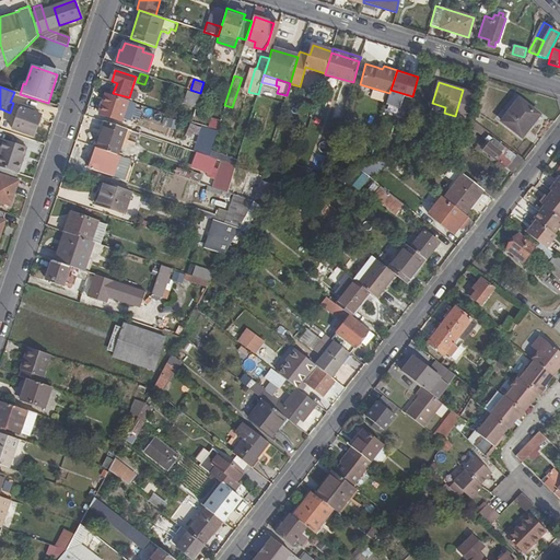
[(184,102),(196,107),(200,93),(190,90),(187,89),(184,102)]
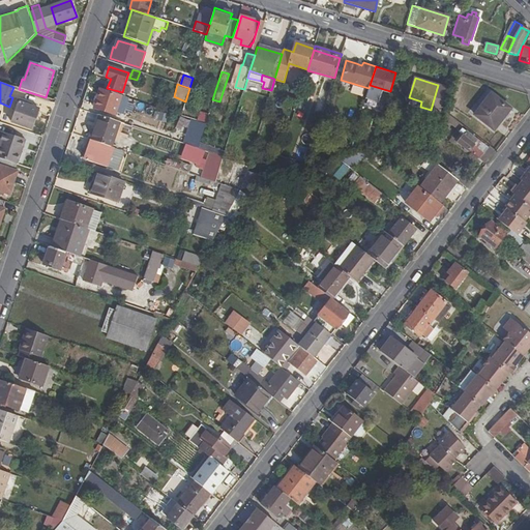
[(431,110),(438,112),(445,87),(438,85),(431,110)]
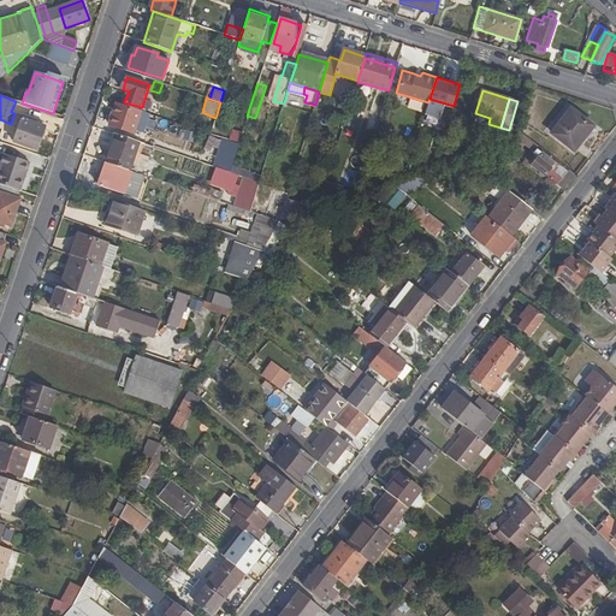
[(142,122),(148,124),(150,117),(117,105),(110,126),(135,135),(136,129),(141,117),(143,118),(142,122)]
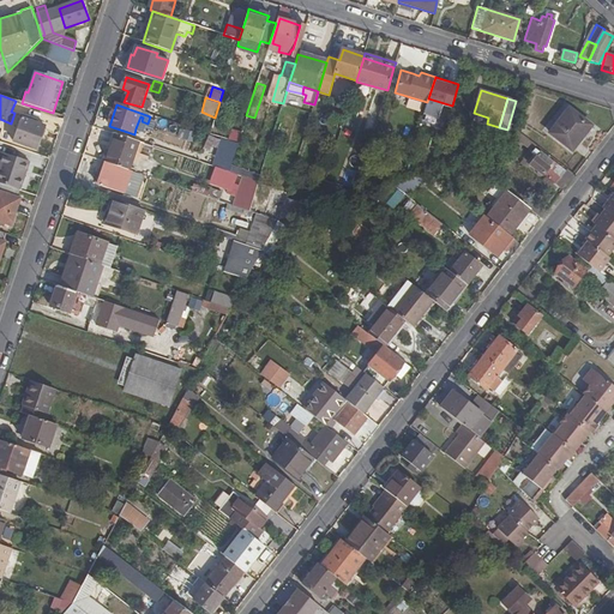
[(570,109),(549,132),(572,150),(591,126),(570,109)]
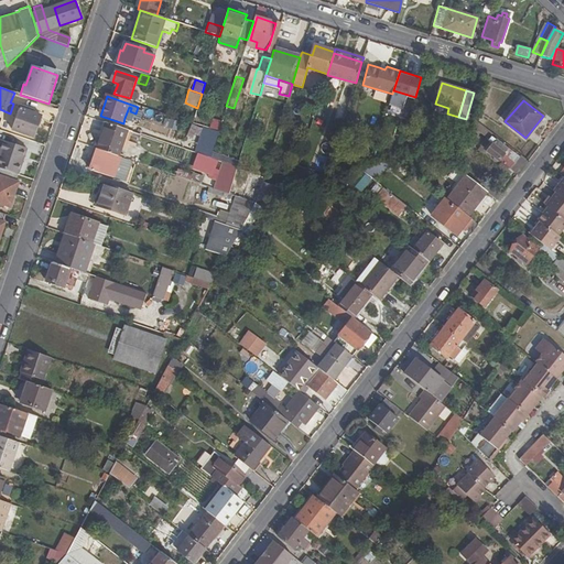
[(129,107),(125,118),(133,120),(136,114),(130,111),(131,108),(129,107)]
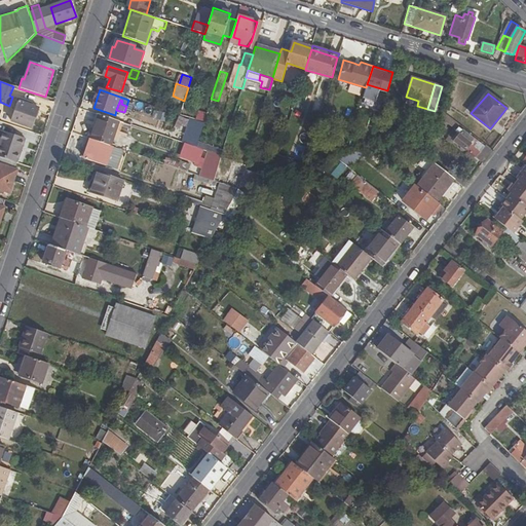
[(17,103),(11,122),(31,128),(38,109),(17,103)]
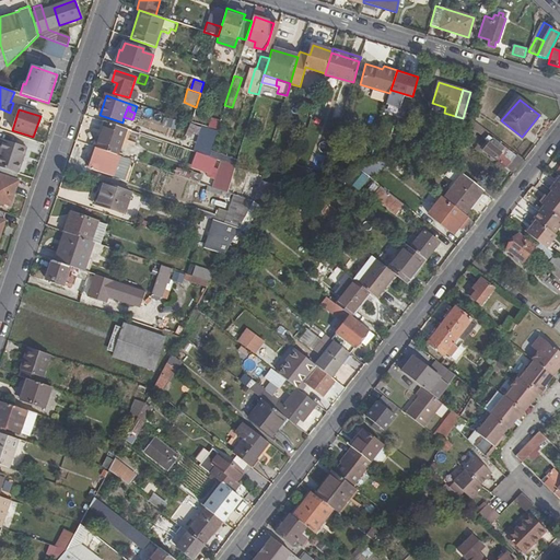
[(119,155),(128,130),(106,123),(97,148),(119,155)]
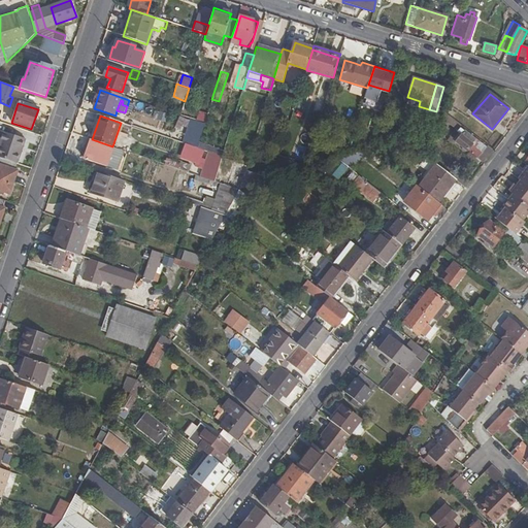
[(185,133),(182,143),(188,145),(197,149),(198,143),(204,124),(196,121),(191,135),(185,133)]
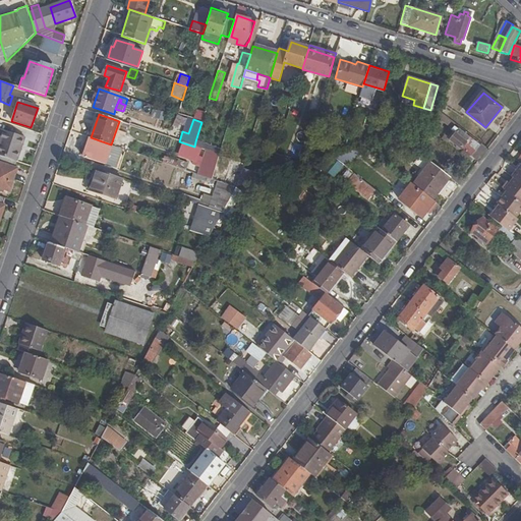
[(462,149),(478,161),(485,152),(452,124),(444,134),(461,150),(462,149)]
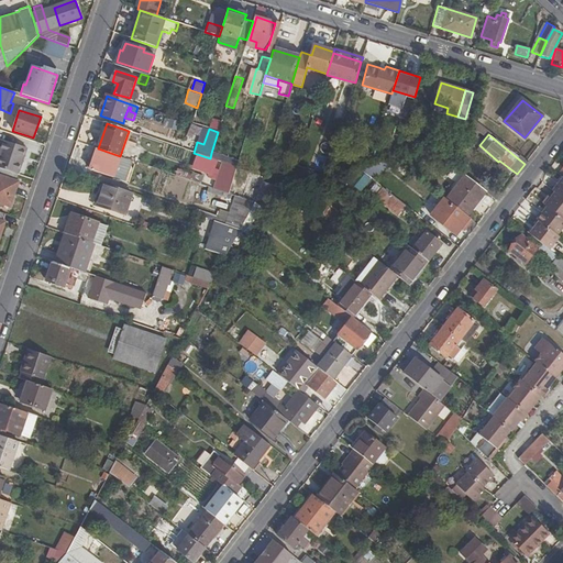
[(0,168),(18,174),(20,175),(29,150),(0,140),(0,168)]
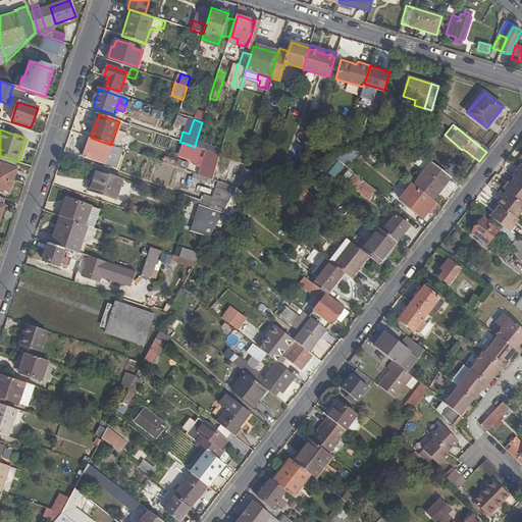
[(106,165),(106,163),(112,146),(111,145),(91,138),(90,138),(84,157),(106,165)]
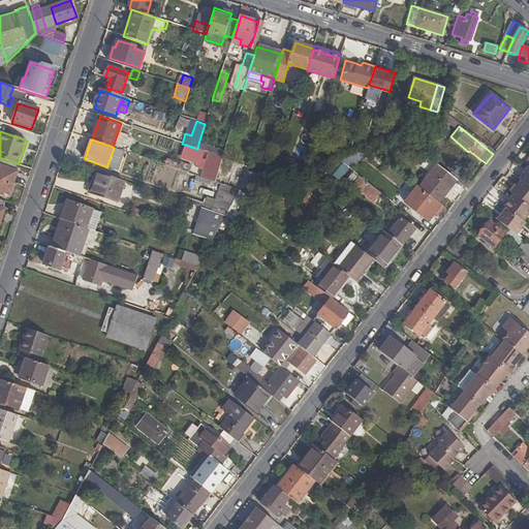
[(224,153),(198,144),(197,149),(209,153),(222,158),(224,153)]
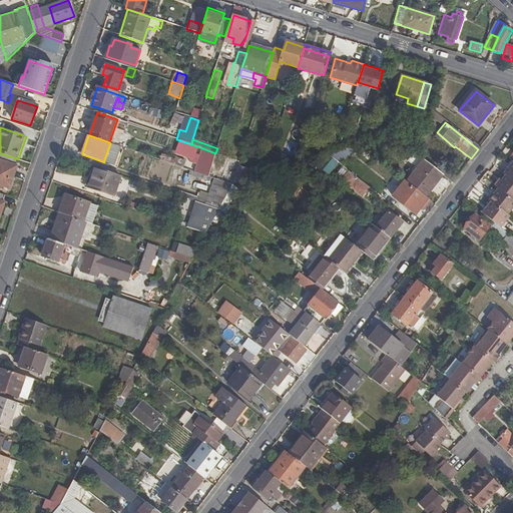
[(110,143),(104,160),(115,164),(121,146),(110,143)]
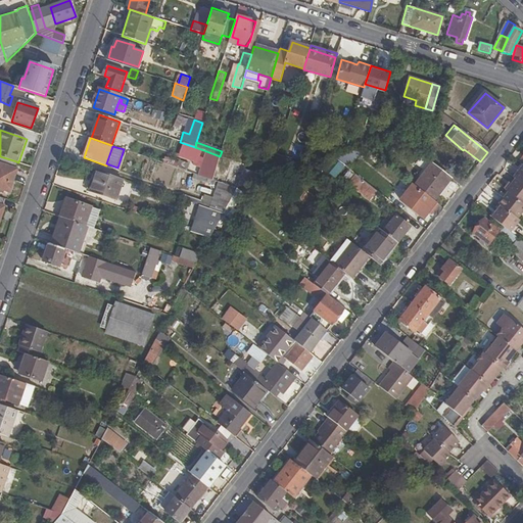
[(206,151),(198,175),(212,180),(220,156),(206,151)]
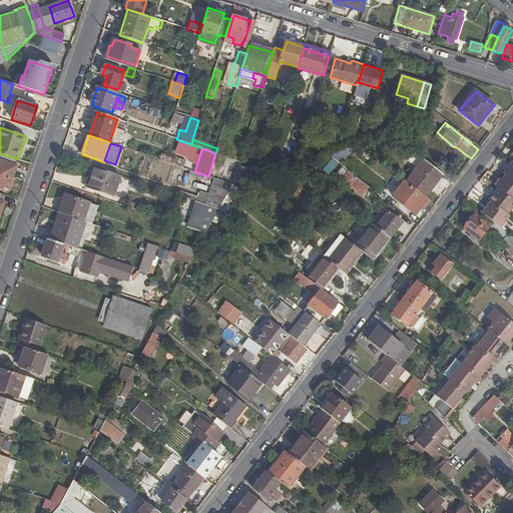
[(14,164),(16,158),(0,153),(0,184),(9,188),(17,165),(14,164)]
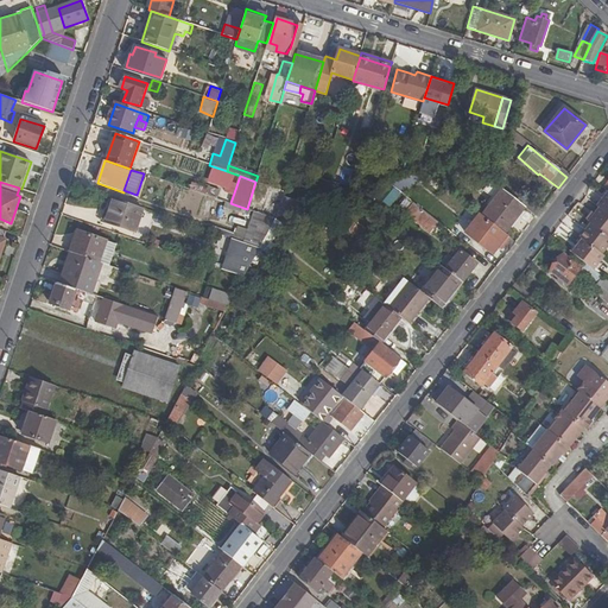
[(391,187),(380,201),(390,207),(399,191),(391,187)]
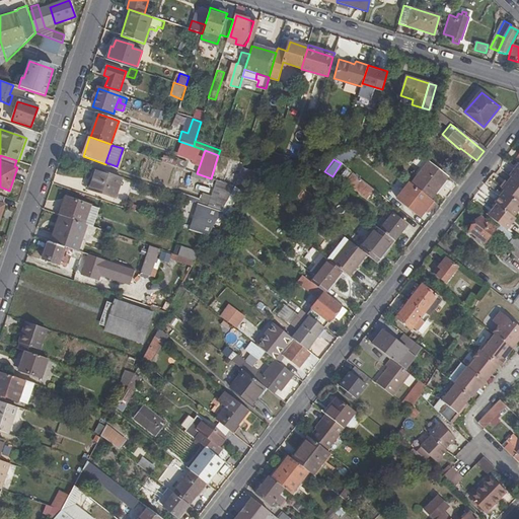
[(432,198),(448,177),(447,176),(430,163),(414,183),(432,198)]
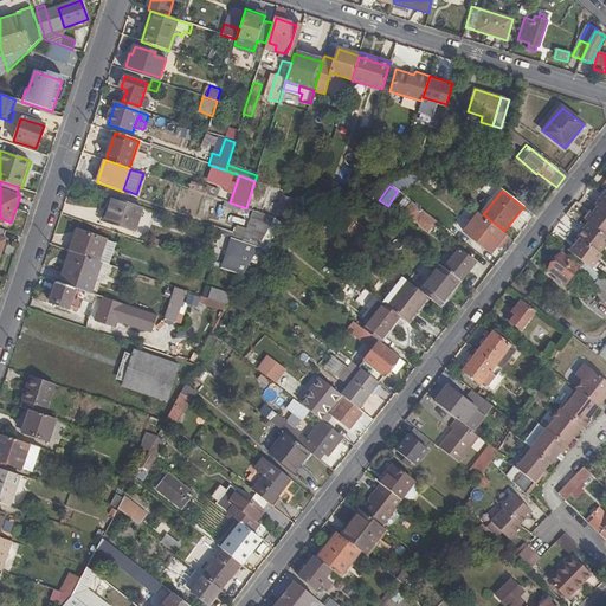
[(605,237),(605,193),(594,207),(597,208),(586,223),(588,224),(605,237)]
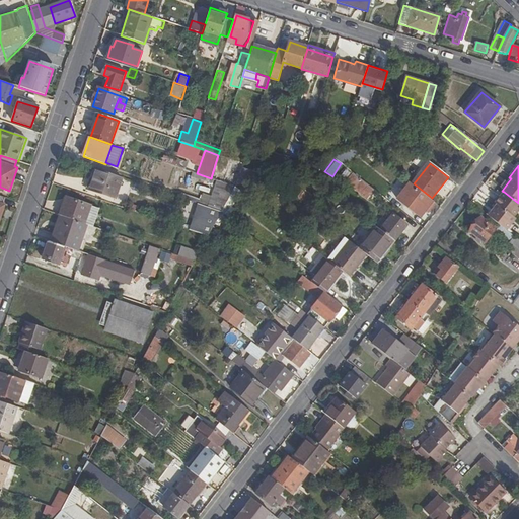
[(116,198),(123,177),(97,169),(91,190),(116,198)]
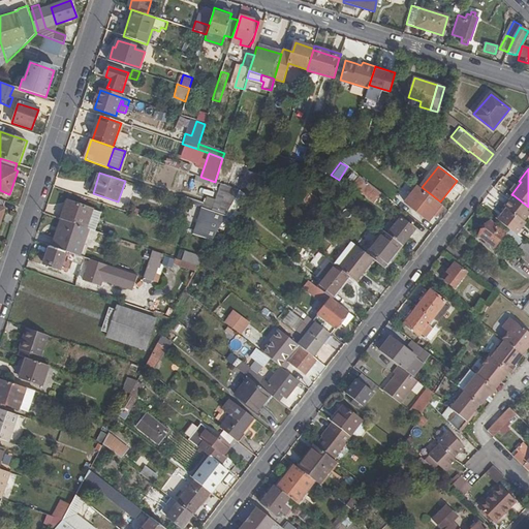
[(259,178),(245,174),(243,180),(240,190),(258,184),(259,178)]
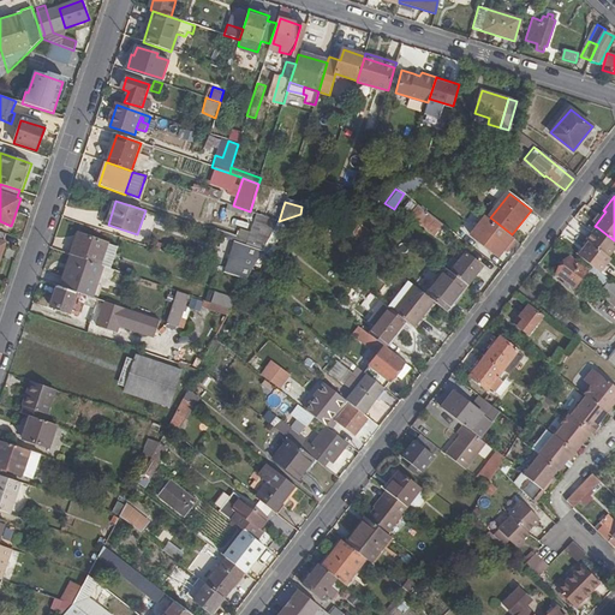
[(266,203),(262,215),(279,221),(282,209),(266,203)]
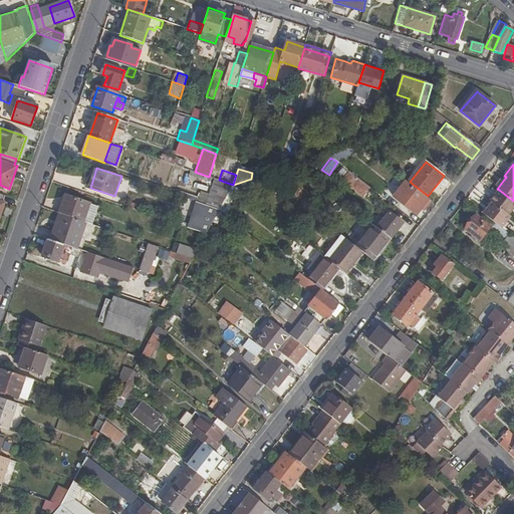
[(447,170),(443,175),(444,176),(453,183),(457,178),(447,170)]
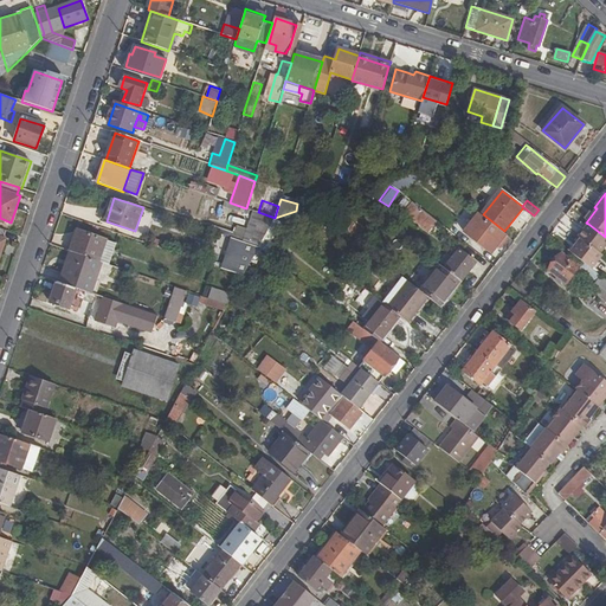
[(431,232),(438,223),(414,202),(406,213),(431,232)]
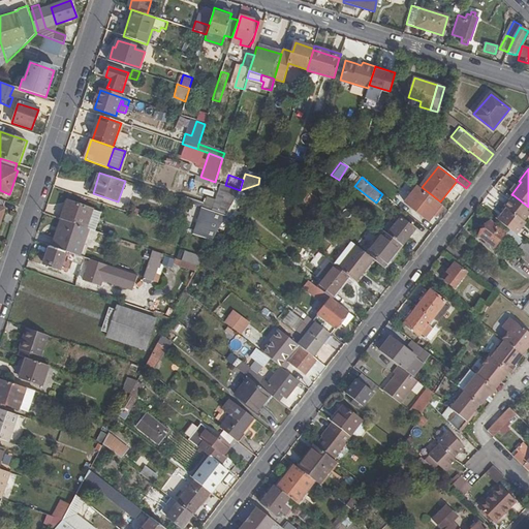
[(214,206),(212,211),(226,216),(240,190),(225,185),(220,184),(214,206)]
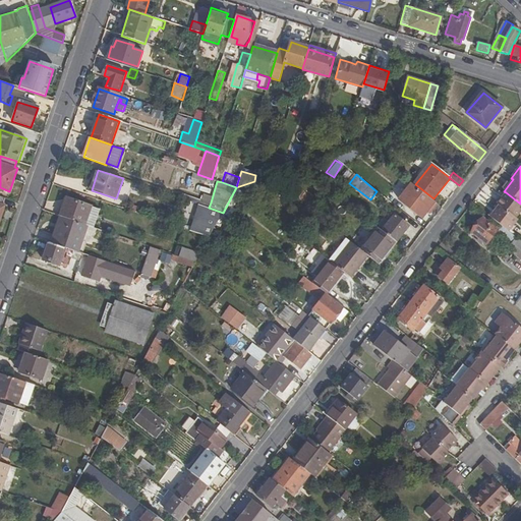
[(228,217),(245,194),(236,187),(223,213),(228,217)]
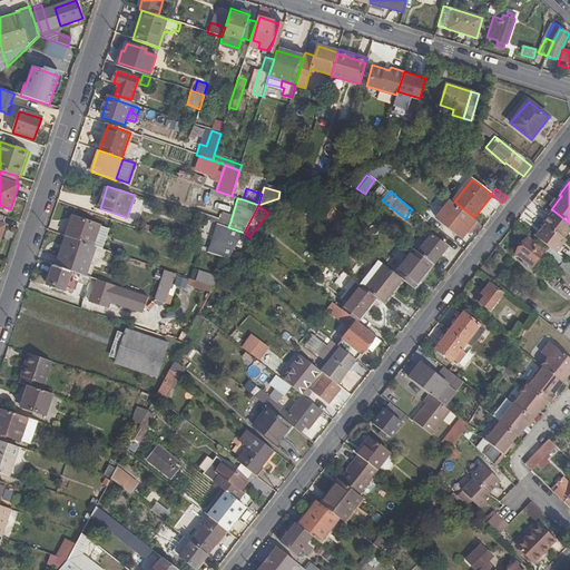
[(461,238),(475,220),(458,207),(444,225),(461,238)]
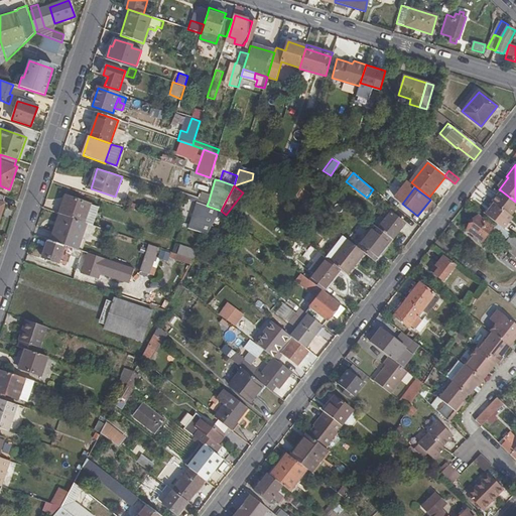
[(511,218),(515,210),(515,202),(501,190),(492,203),(494,205),(485,216),(498,226),(504,230),(513,219),(511,218)]
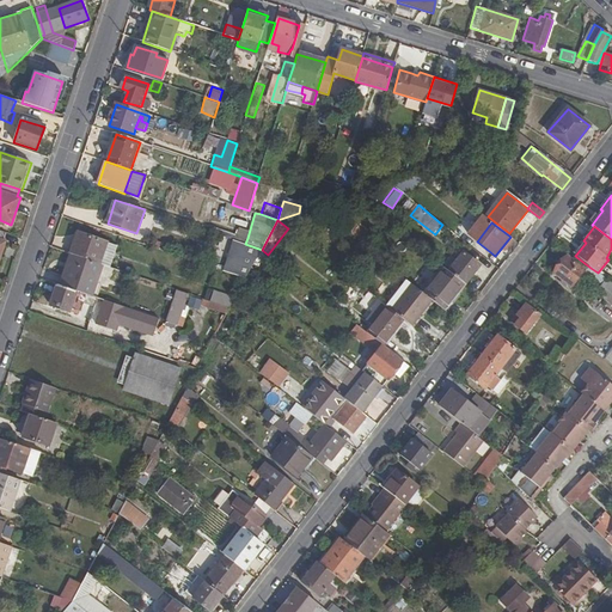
[(245,244),(248,238),(214,227),(212,233),(242,243),(245,244)]
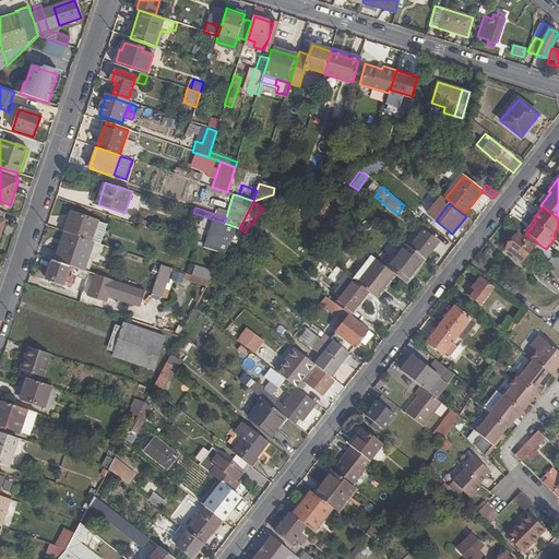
[(71,213),(64,233),(66,233),(92,241),(95,242),(99,245),(105,225),(98,223),(71,213)]
